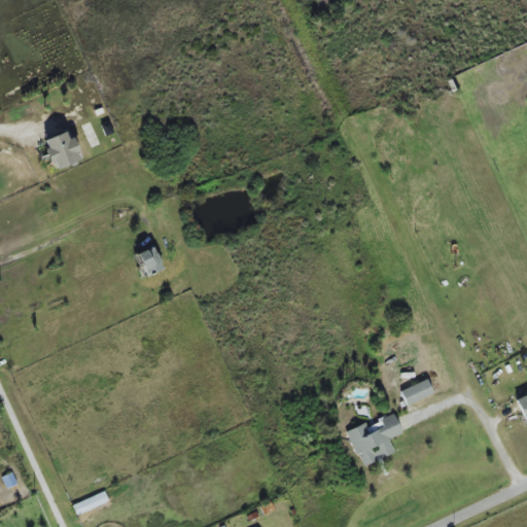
[(78,162),(69,132),(42,139),(51,170),(78,162)]
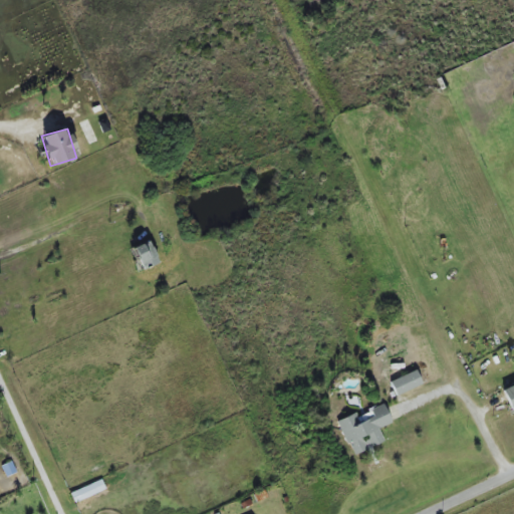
[(157,264),(149,241),(132,248),(140,270),(157,264)]
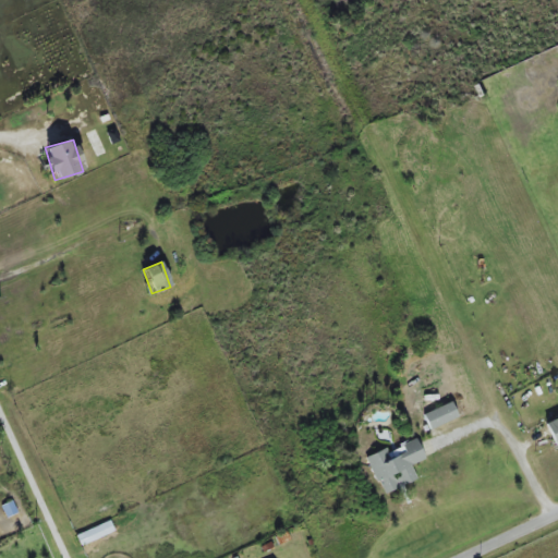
[(458,417),(451,402),(423,414),(429,429),(458,417)]
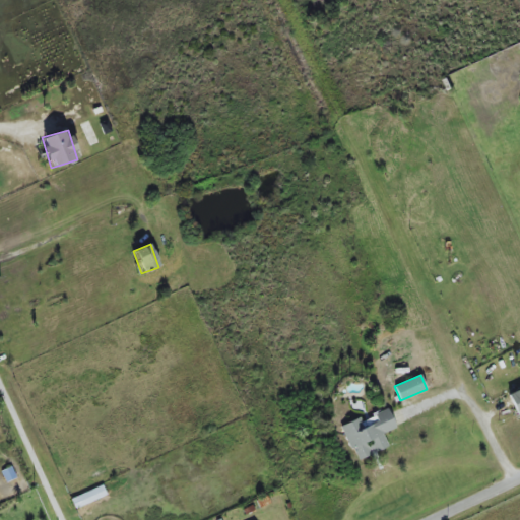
[(519,388),(507,394),(516,415),(519,413),(519,388)]
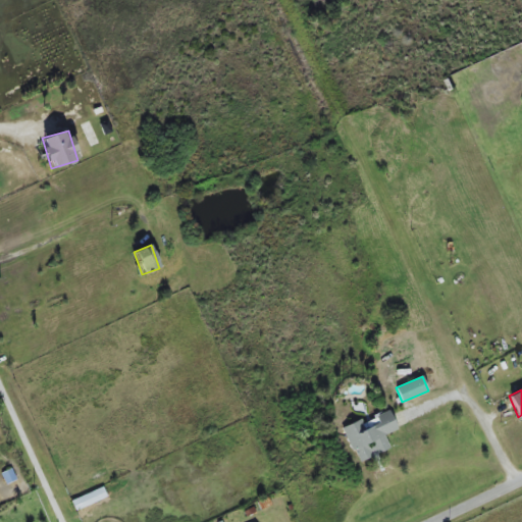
[(342,427),(356,463),(389,450),(383,435),(397,430),(389,411),(362,422),(361,419),(342,427)]
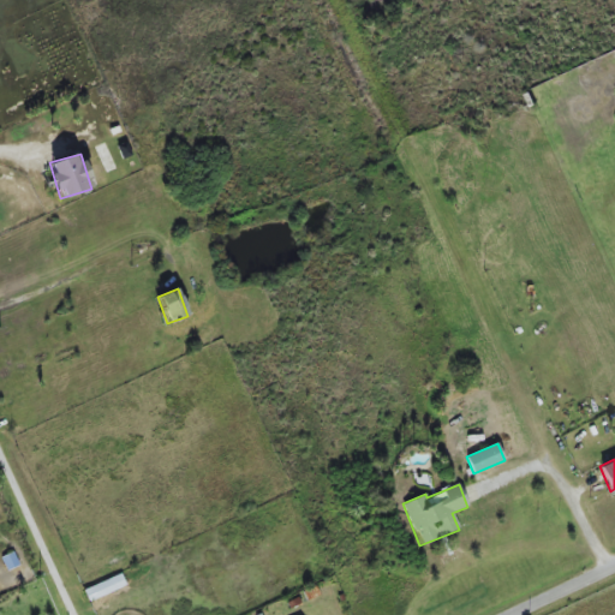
[(126,586),(121,574),(84,590),(88,602),(126,586)]
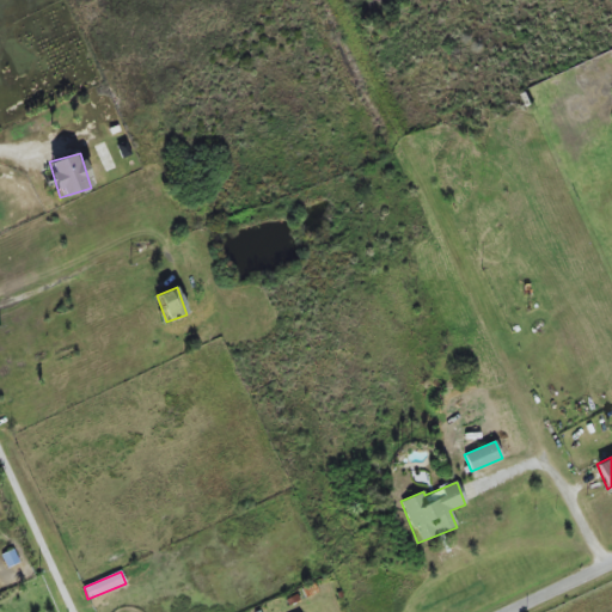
All buildings are outlined.
